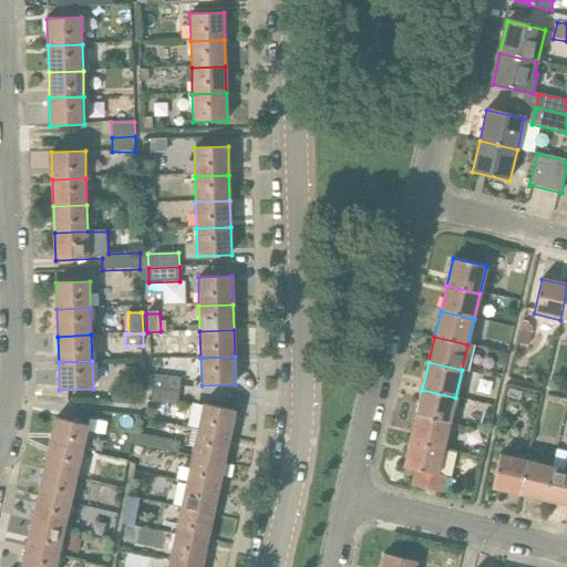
[(152,389),(179,392),(181,379),(154,375),(152,389)]
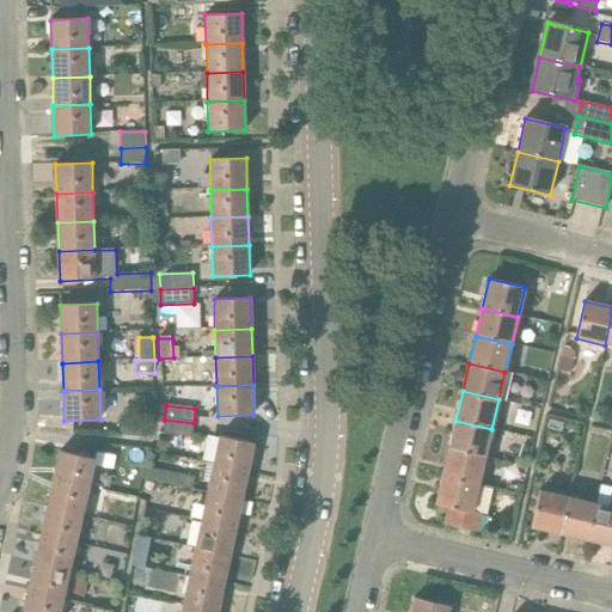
[(163,435),(193,438),(194,423),(164,420),(163,435)]
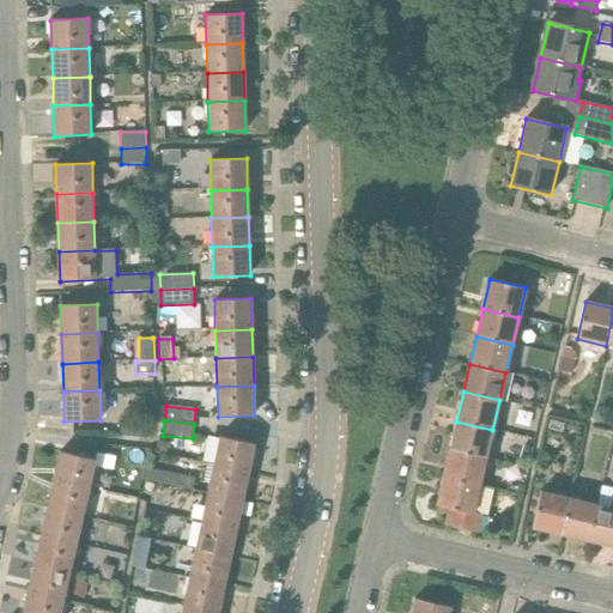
[(449,450),(486,459),(492,430),(456,422),(449,450)]
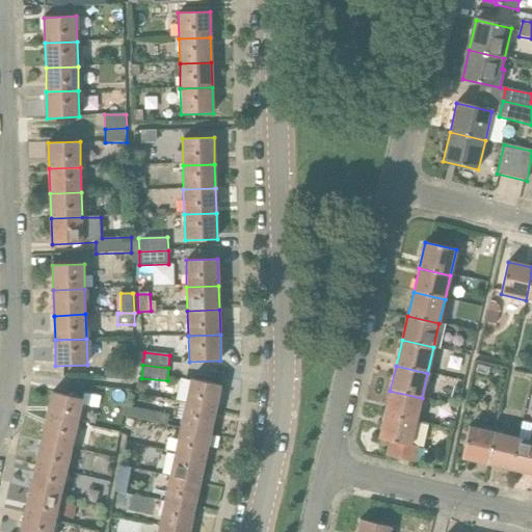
[(104,379),(129,381),(130,369),(105,367),(104,379)]
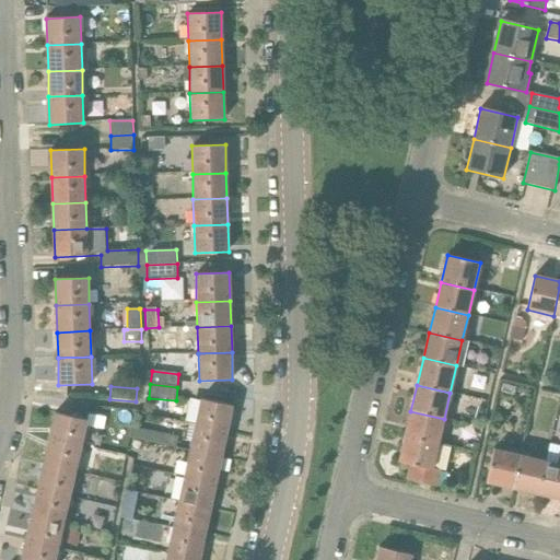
[(194,426),(226,432),(232,406),(199,399),(194,426)]
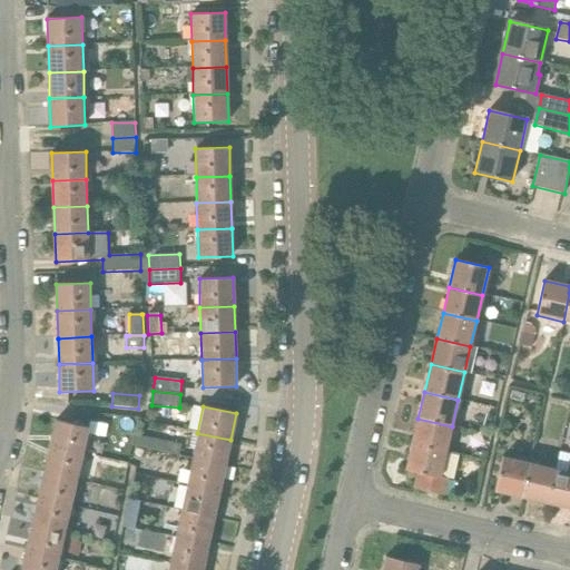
[(412,444),(445,452),(452,426),(418,419),(412,444)]
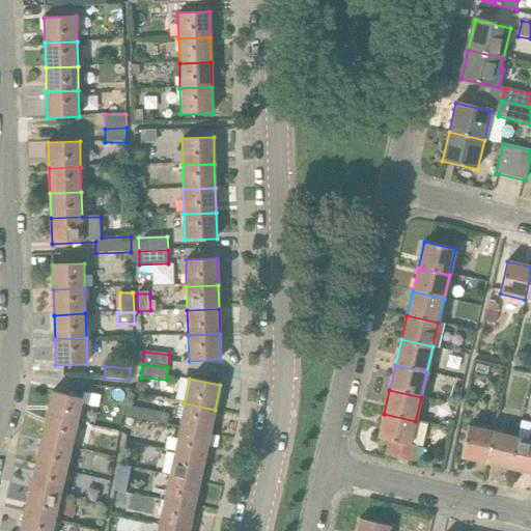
[(47,416),(78,423),(84,398),(52,391),(47,416)]
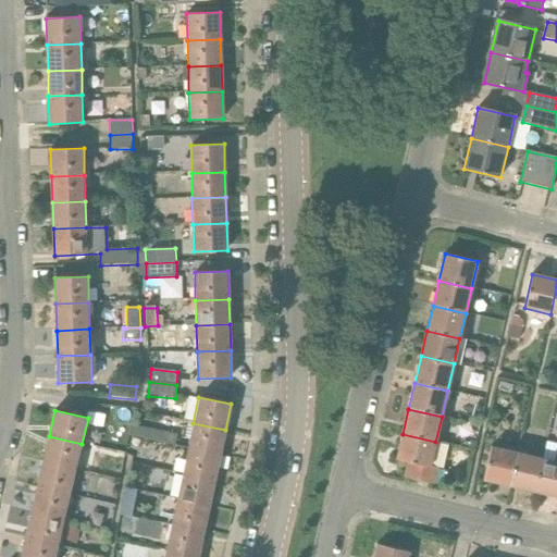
[(187,448),(220,455),(225,430),(193,423),(187,448)]
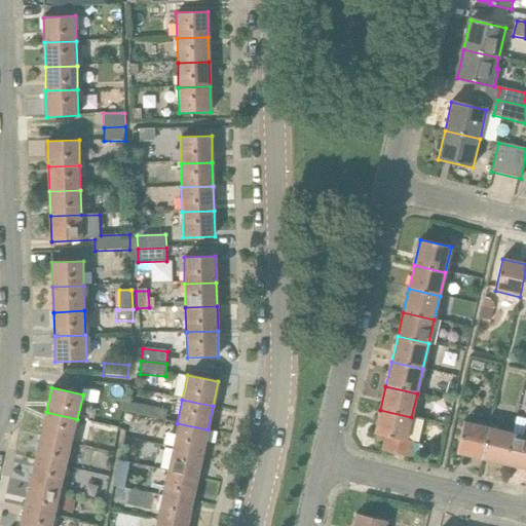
[(122,412),(165,421),(167,411),(125,402),(122,412)]
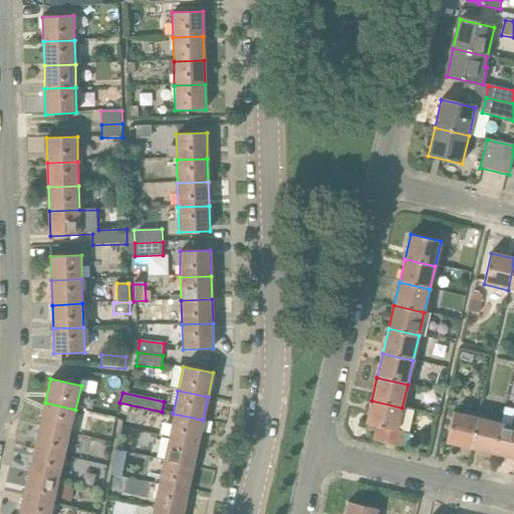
[(403,432),(397,430),(402,408),(371,401),(366,424),(380,428),(376,442),(399,447),(403,432)]
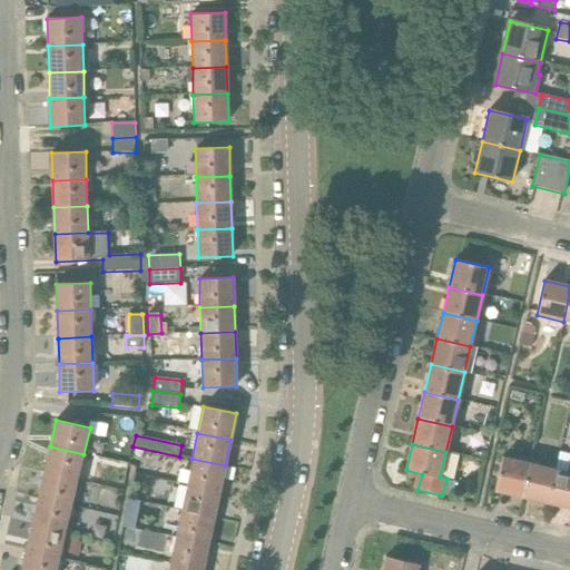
[(43,474),(77,482),(84,454),(50,446),(43,474)]
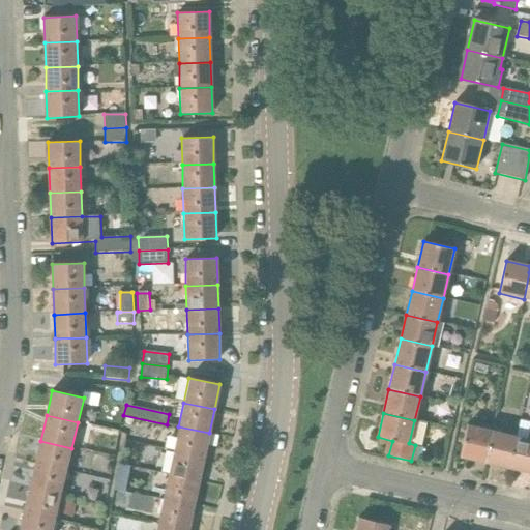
[(460,457),(484,463),(492,431),(468,424),(460,457)]
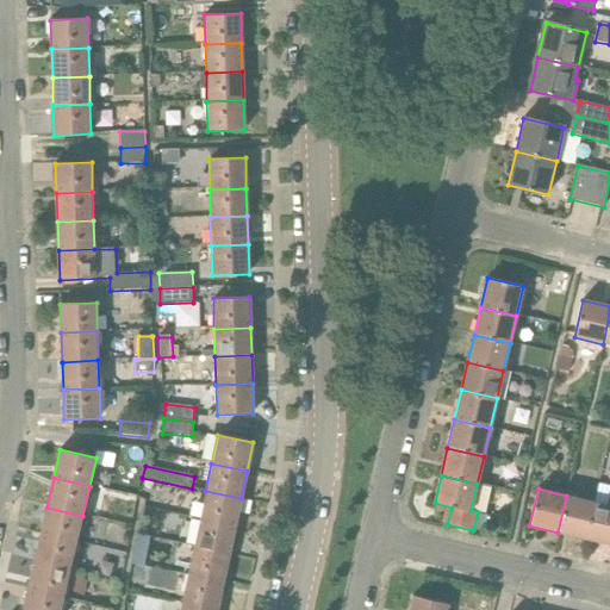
[(199,520),(235,527),(241,498),(205,491),(199,520)]
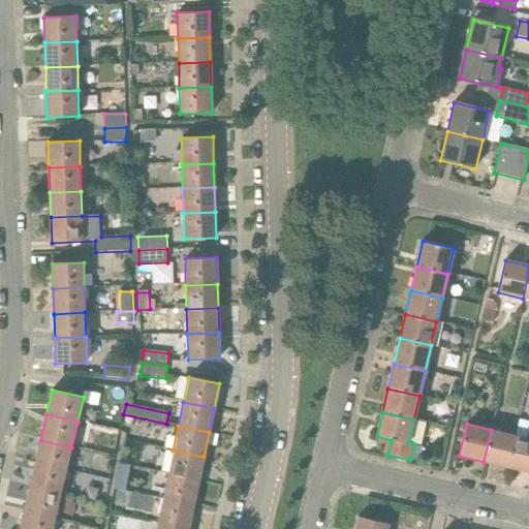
[(484,462),(508,467),(516,435),(491,430),(484,462)]
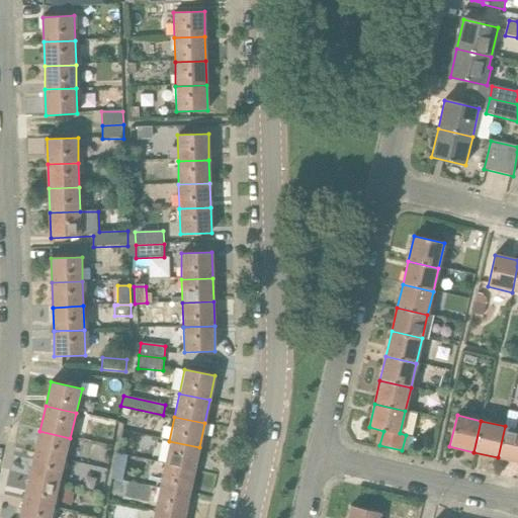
[(498,457),(517,461),(517,429),(505,426),(498,457)]
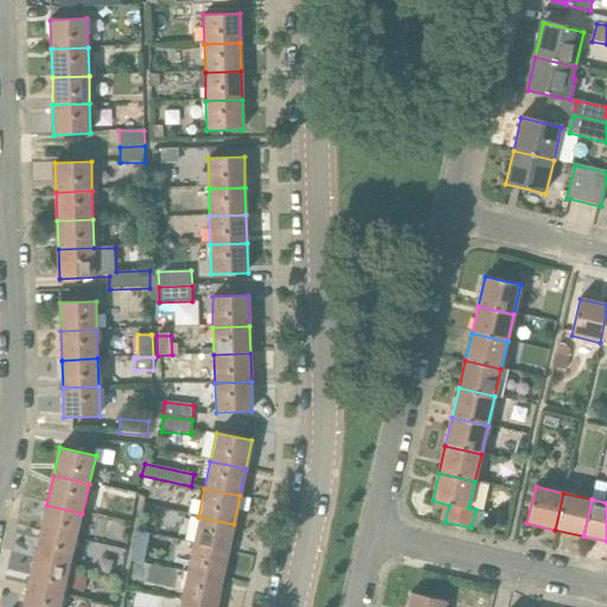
[(40,534),(76,541),(82,513),(46,505),(40,534)]
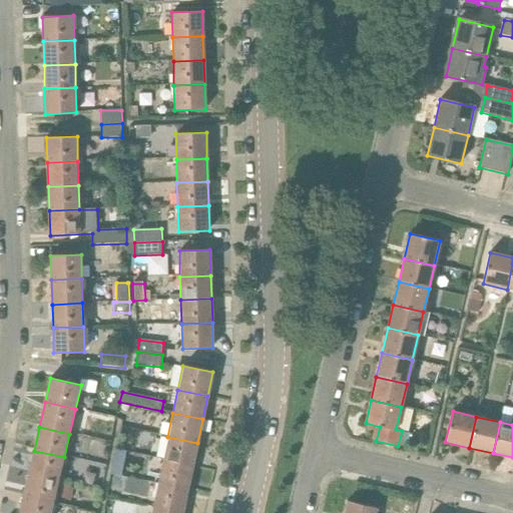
[(162,460),(192,467),(197,443),(167,437),(162,460)]
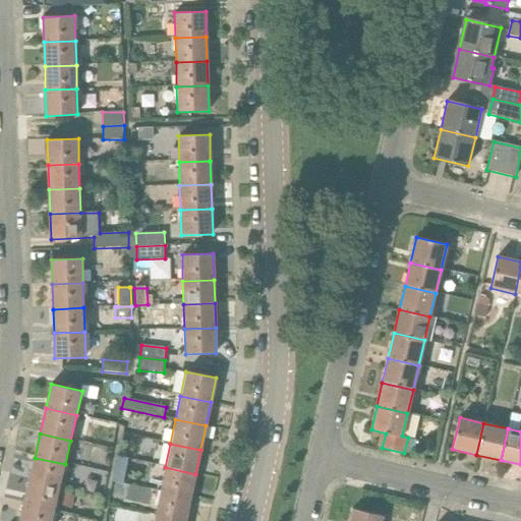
[(30,480),(60,487),(65,464),(35,458),(30,480)]
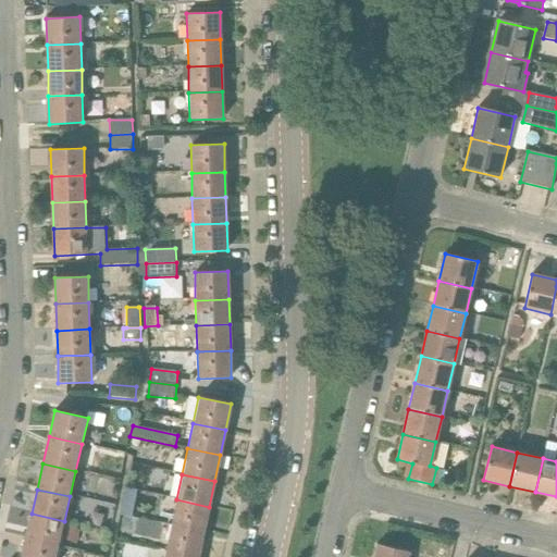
[(171,525),(203,532),(209,507),(176,499),(171,525)]
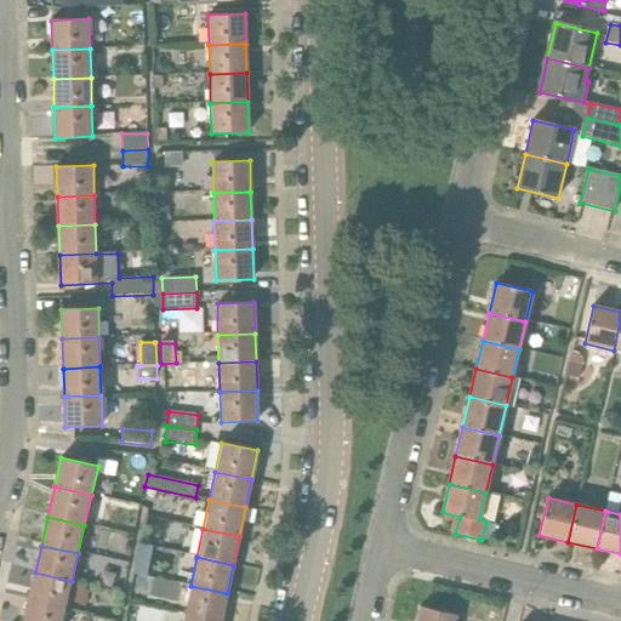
[(28,600),(64,609),(72,581),(35,573),(28,600)]
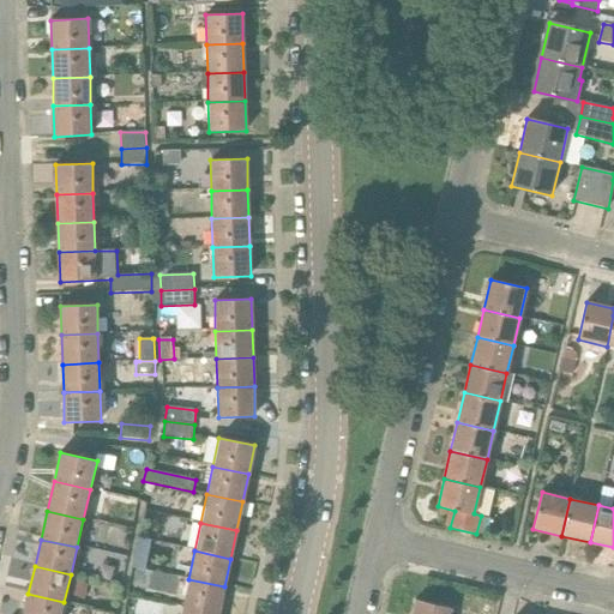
[(182,608),(211,613),(218,613),(224,587),(188,579),(182,608)]
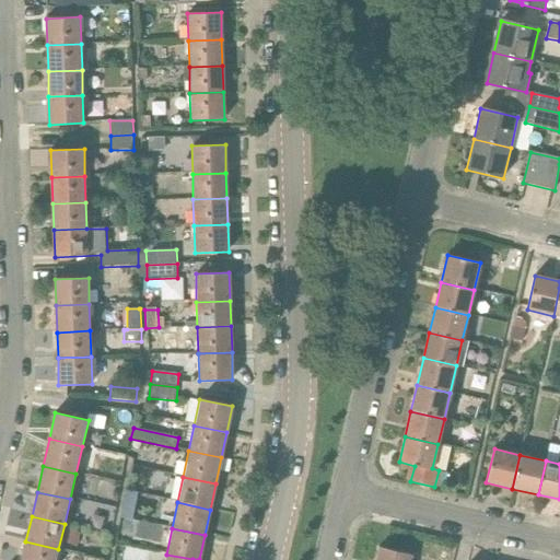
[(21,559),(56,559),(58,549),(25,541),(21,559)]
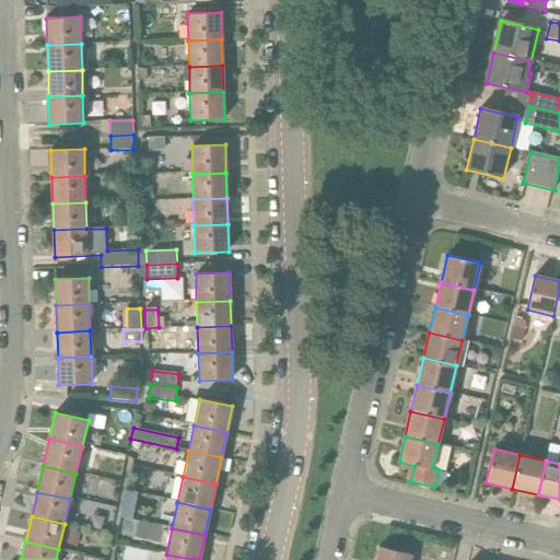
[(375,559),(409,559),(410,555),(378,547),(375,559)]
